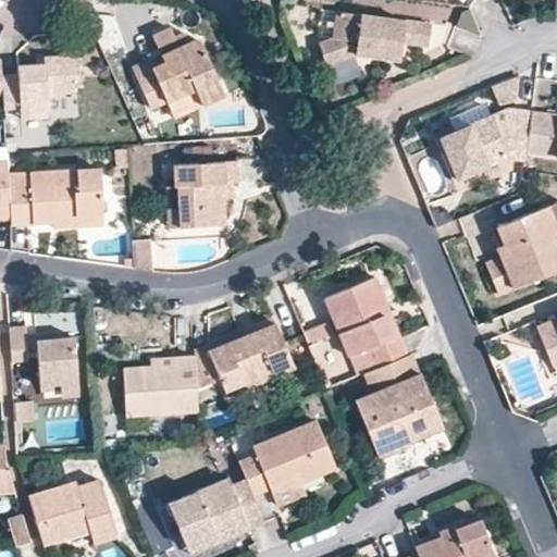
[(156,34),(160,42),(146,49),(143,40),(125,49),(143,89),(160,82),(188,69),(196,86),(169,99),(166,100),(174,119),(227,95),(219,75),(197,26),(195,23),(190,23),(187,24),(183,19),(180,17),(176,17),(171,19),(164,7),(147,15),(156,34)]
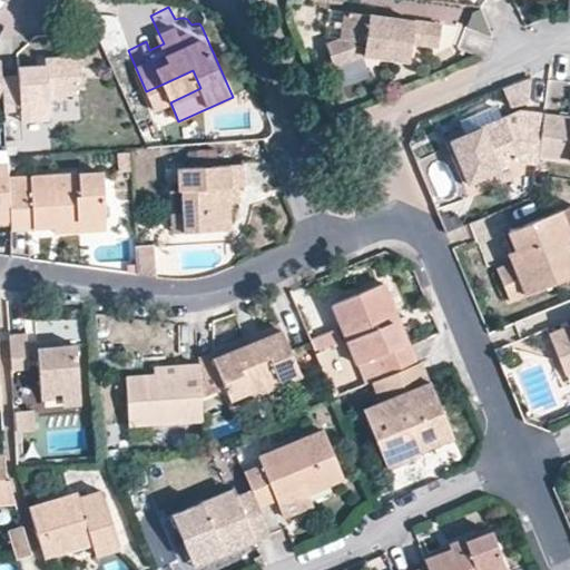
[(343,15),(328,12),(325,39),(327,45),(340,40),(343,15)]
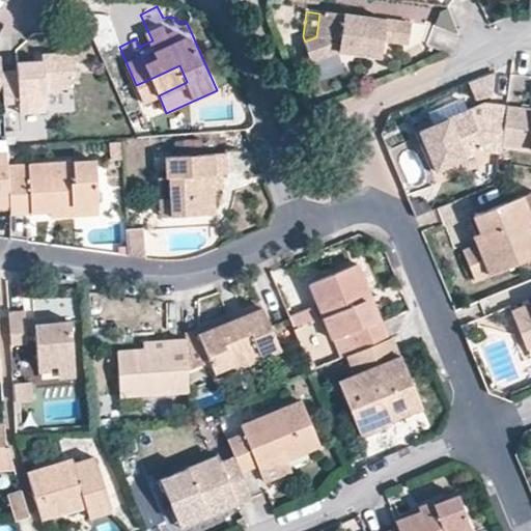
[(341,54),(340,49),(352,50),(351,56),(381,59),(385,43),(408,46),(411,26),(319,14),(316,37),(305,42),(313,64),(341,54)]
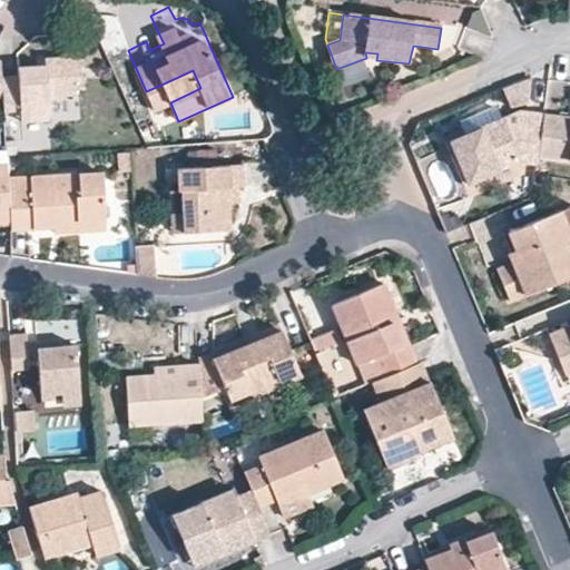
[(164,43),(159,35),(146,41),(149,50),(164,43)]
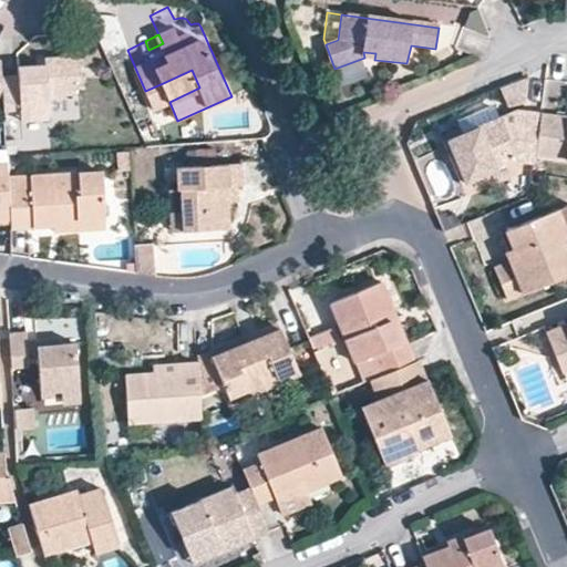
[(49,114),(48,92),(72,90),(72,79),(78,78),(76,53),(45,55),(45,63),(35,64),(19,64),(19,74),(3,74),(3,78),(4,98),(4,111),(21,110),(21,115),(49,114)]
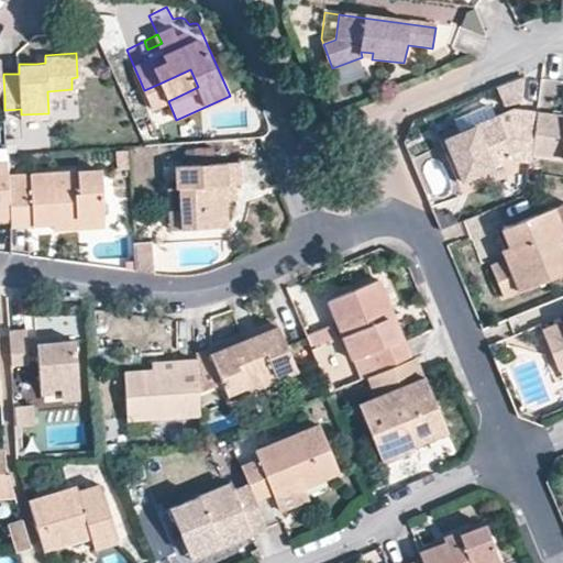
[(332,68),(338,84),(367,74),(362,57),(332,68)]
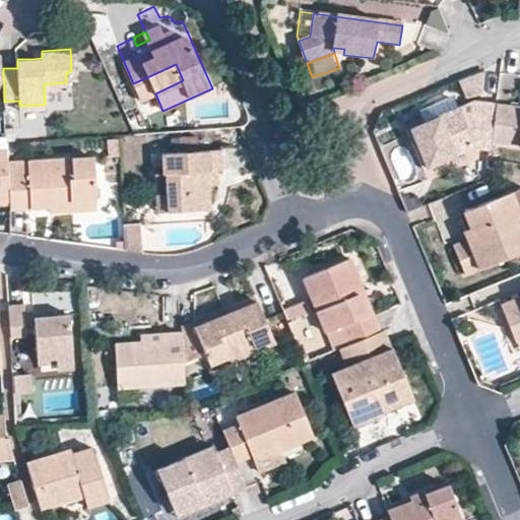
[(149,76),(157,92),(183,80),(176,64),(149,76)]
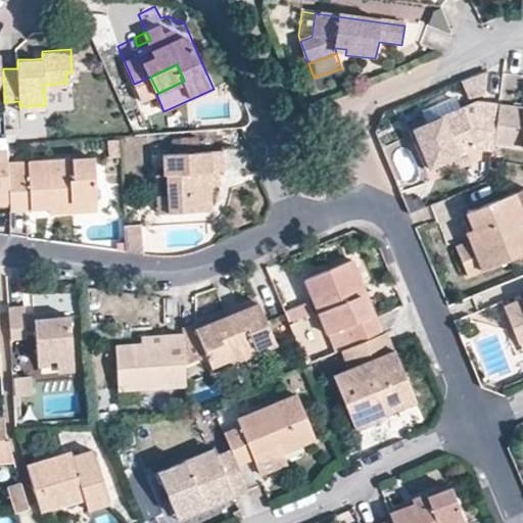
[(470,96),(485,92),(488,70),(462,82),(470,96)]
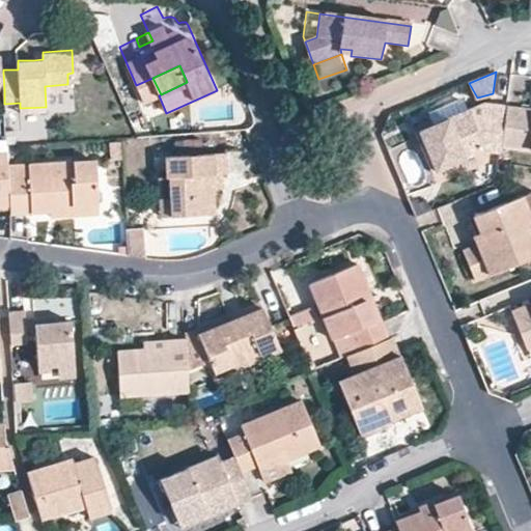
[(159,95),(161,94),(152,78),(136,85),(144,102),(159,95)]
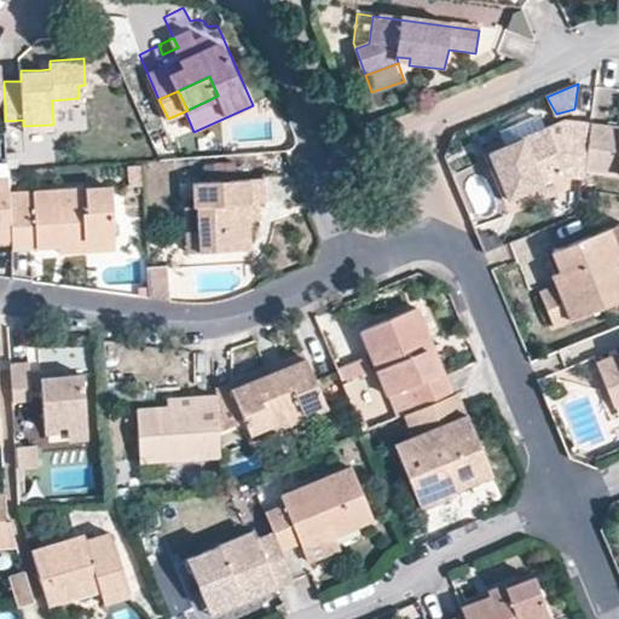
[(513,142),(548,126),(542,113),(507,127),(513,142)]
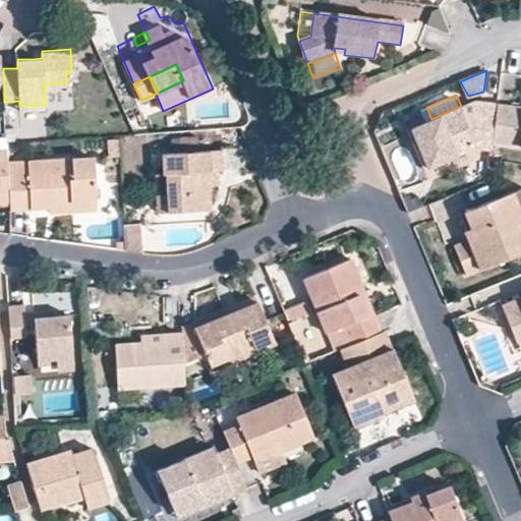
[(465,117),(461,106),(431,119),(408,128),(424,168),(475,146),(493,147),(494,139),(497,118),(499,100),(476,98),(477,114),(465,117)]
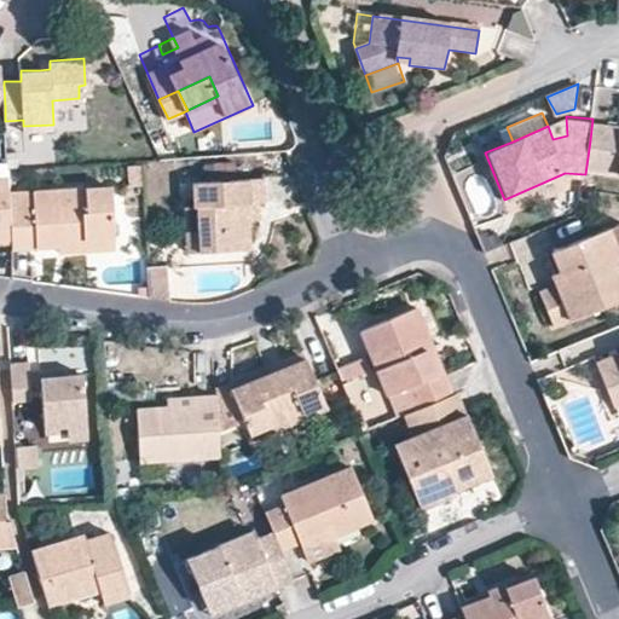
[(548,126),(553,139),(567,136),(566,116),(548,126)]
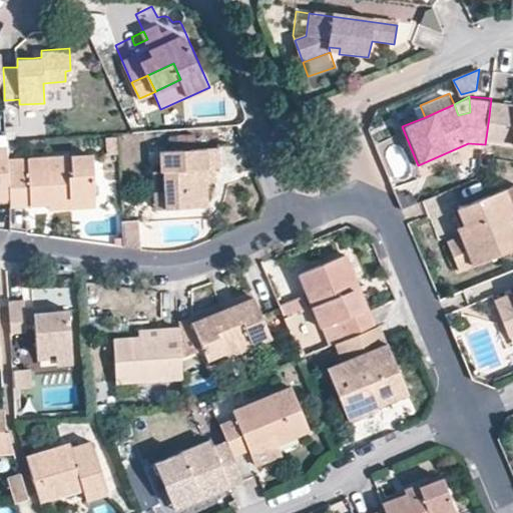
[(489,116),(486,137),(512,140),(512,116),(507,116),(508,101),(491,98),(489,116)]
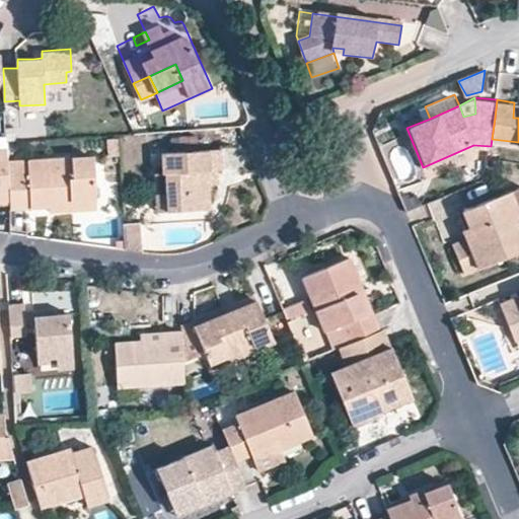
[(0,208),(12,207),(11,176),(10,168),(9,156),(0,156),(0,208)]
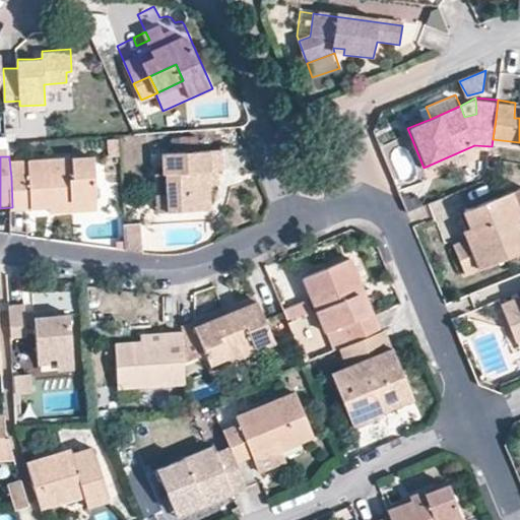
[(165,180),(169,179),(171,217),(212,215),(210,178),(223,177),(222,156),(165,159),(165,180)]
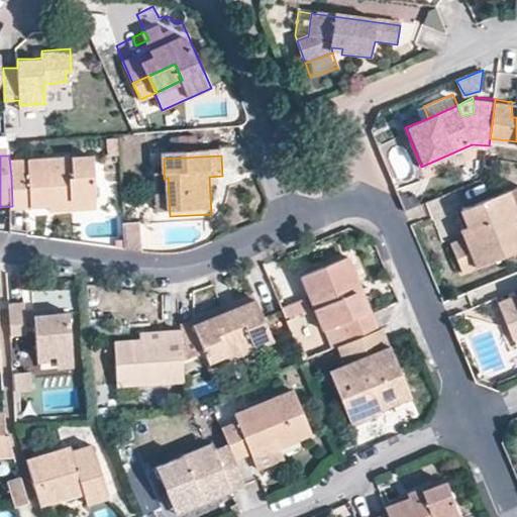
[(12,206),(13,213),(52,211),(75,210),(74,205),(100,203),(97,163),(10,168),(11,176),(12,206)]
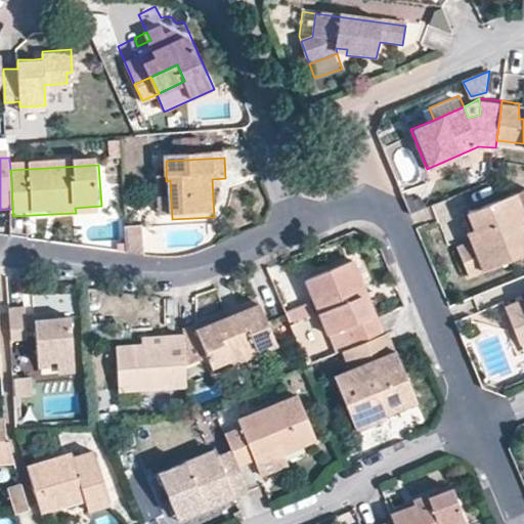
[(166,181),(160,181),(162,220),(172,219),(170,180),(166,181)]
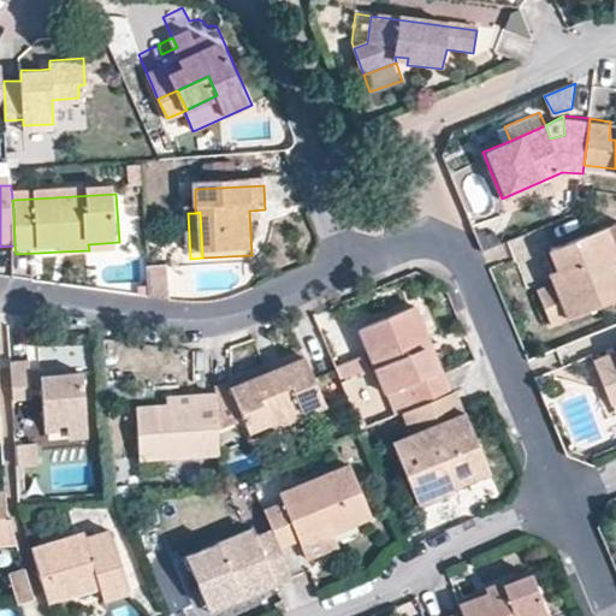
[(615,243),(609,226),(554,250),(566,280),(542,290),(556,325),(615,301),(615,243)]
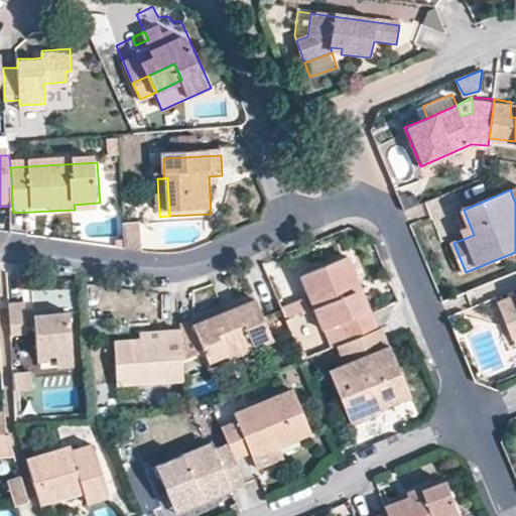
[(51,211),(51,217),(101,214),(100,203),(74,205),(75,210),(51,211)]
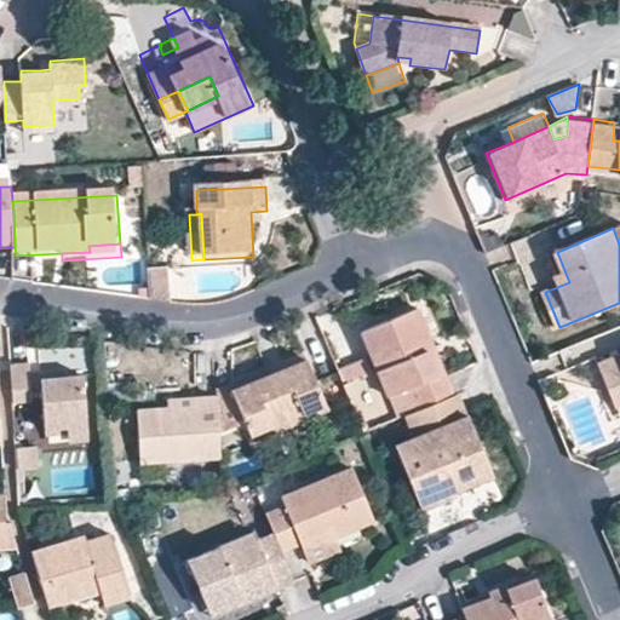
[(148,271),(150,300),(171,303),(168,269),(148,271)]
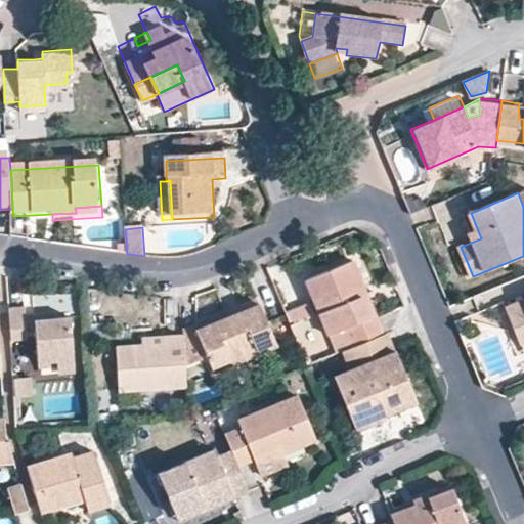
[(315,313),(292,323),(300,343),(309,365),(343,351),(383,335),(352,260),(306,279),(319,311),(315,313)]
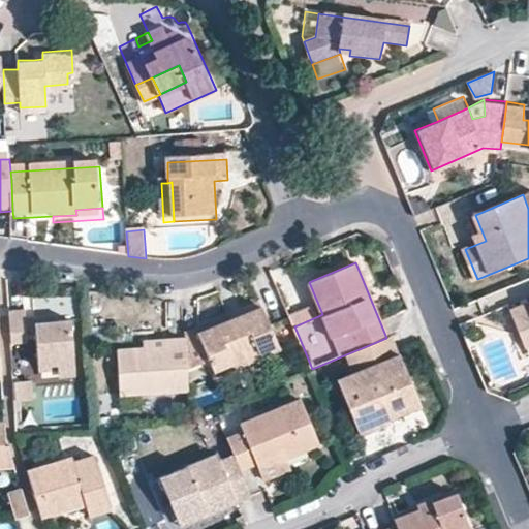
[(528,302),(509,310),(525,348),(528,346),(528,302)]
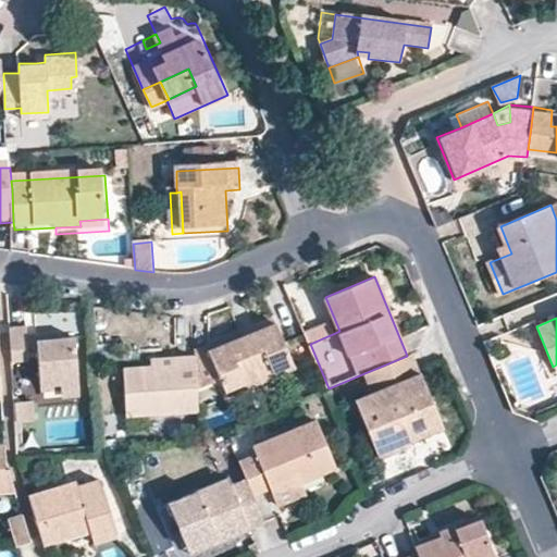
[(259,325),(262,333),(277,326),(275,320),(259,325)]
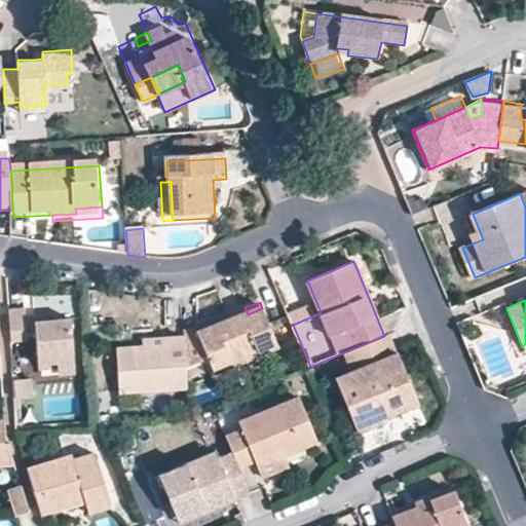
[(288,312),(293,325),(316,314),(311,302),(288,312)]
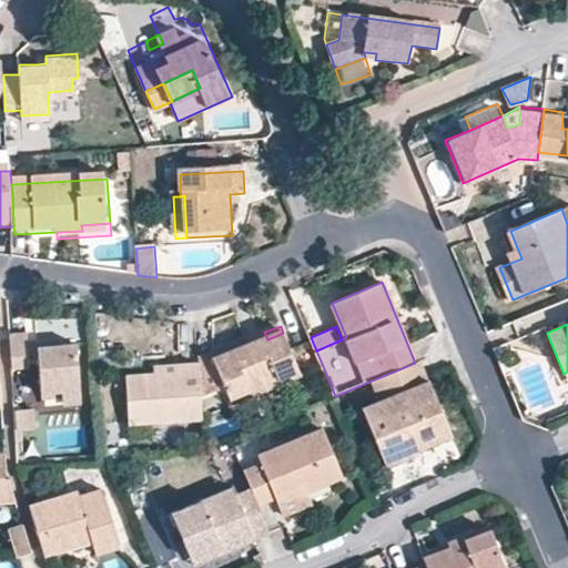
[(244,340),(246,347),(262,384),(297,368),(283,333),(267,340),(264,332),(244,340)]
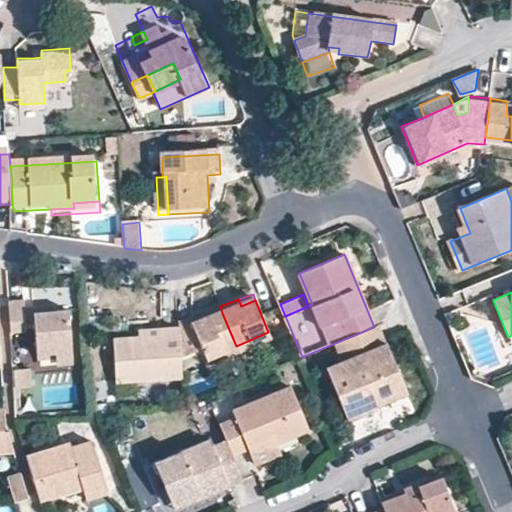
[(23,304),(9,304),(10,326),(11,337),(25,337),(24,312),(23,304)]
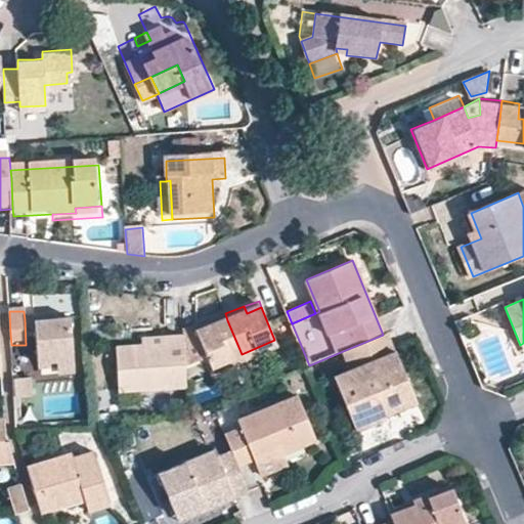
[(182,331),(183,338),(227,320),(225,313),(182,331)]
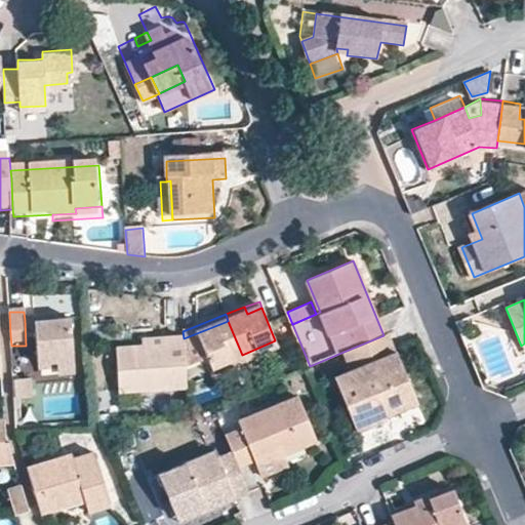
[(71,371),(71,367),(69,326),(59,326),(58,318),(35,319),(36,346),(37,368),(55,369),(58,376),(65,376),(69,374),(71,371)]
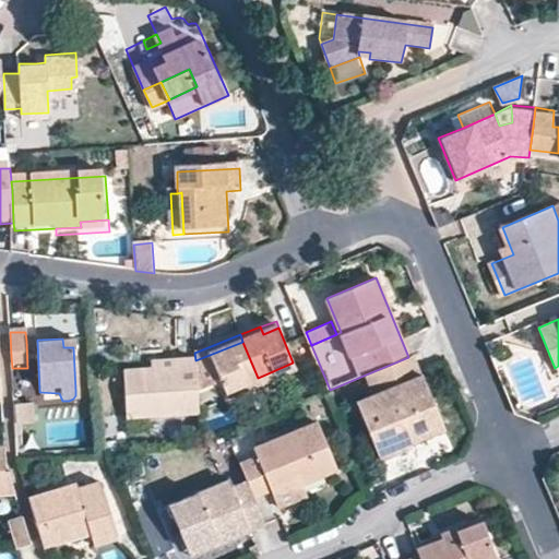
[(37,340),(26,341),(27,368),(38,368),(37,340)]
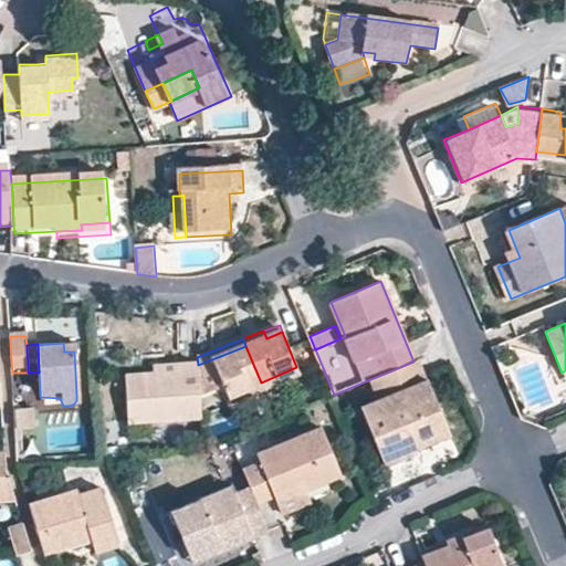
[(198,368),(199,396),(222,387),(226,396),(261,383),(245,346),(198,365),(198,368)]
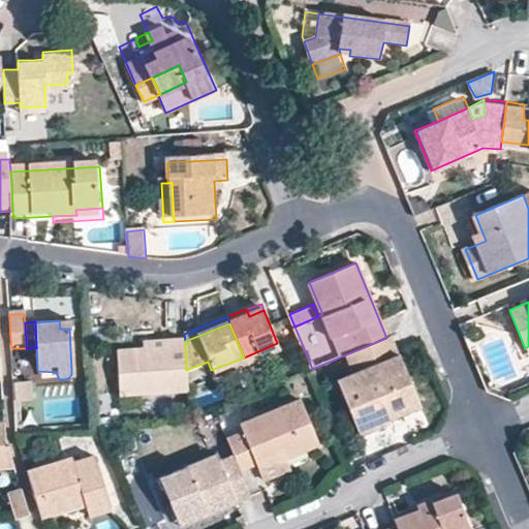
[(392,335),(386,338),(395,356),(400,354),(392,335)]
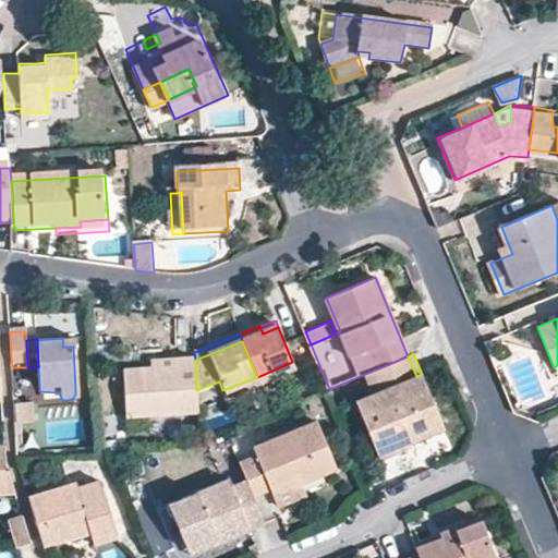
[(412,446),(408,437),(443,422),(422,374),(416,376),(408,356),(365,374),(373,392),(358,399),(383,459),(412,446)]
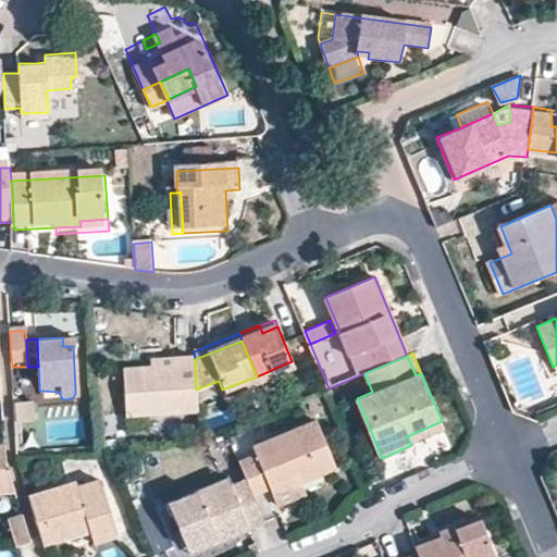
[(257,376),(260,384),(295,369),(292,361),(257,376)]
